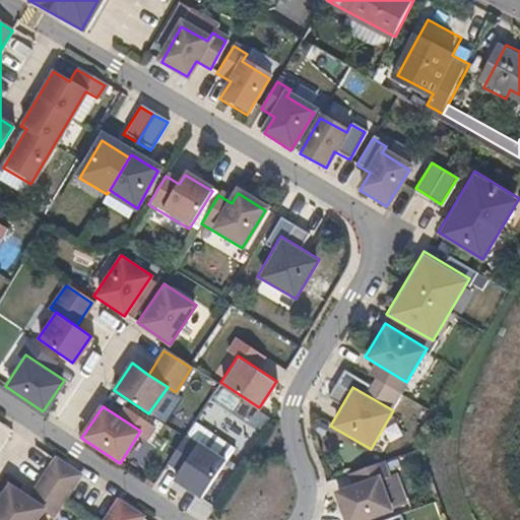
[(0,450),(13,432),(0,421),(0,450)]
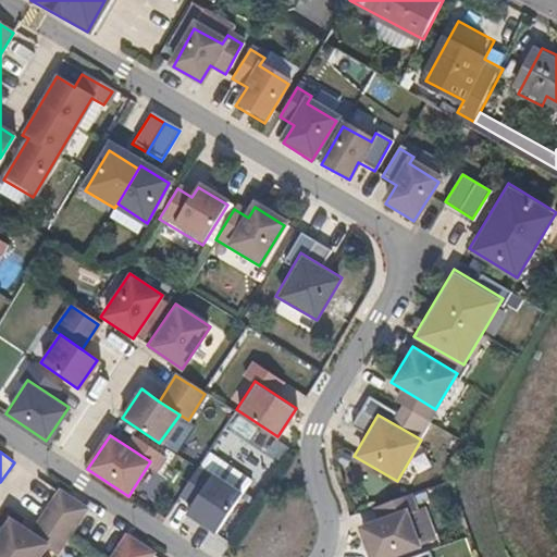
[(242,495),(211,474),(185,514),(215,534),(242,495)]
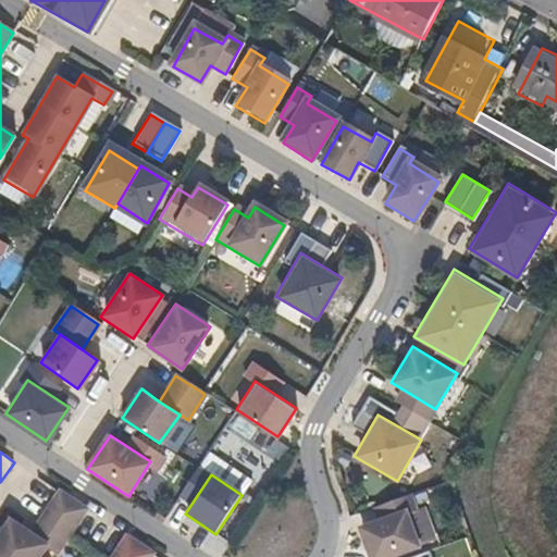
[(31,536),(10,522),(0,536),(0,556),(37,556),(45,546),(54,553),(84,509),(60,493),(31,536)]
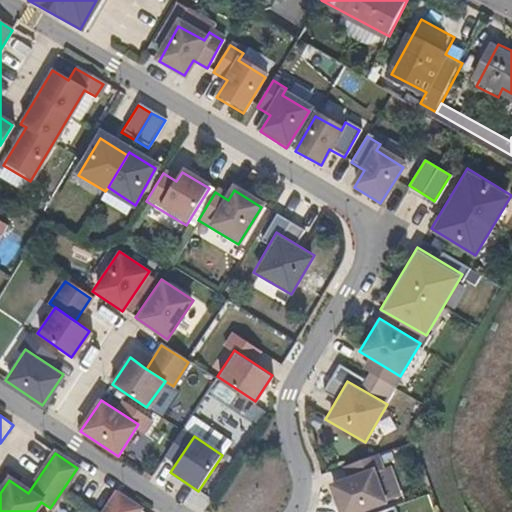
[(373,466),(328,482),(338,511),(358,511),(386,502),(373,466)]
